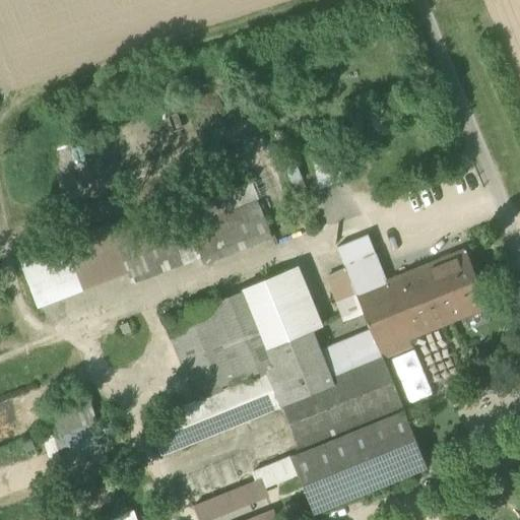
[(308,163),(318,189),(344,178),(334,151),(308,163)]
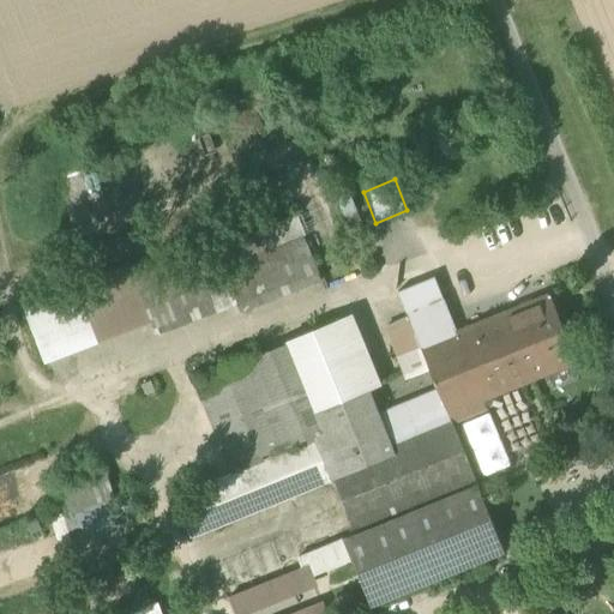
[(20,307),(43,361),(150,320),(155,333),(235,302),(239,311),(321,277),(296,216),(214,250),(134,281),(130,265),(20,307)]
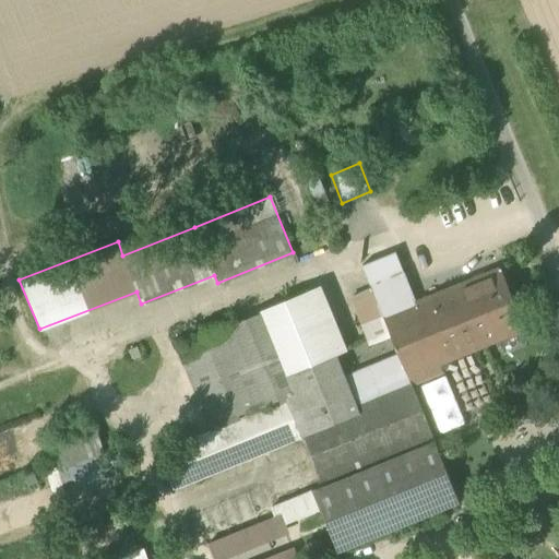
[(371,292),(378,308),(411,295),(402,273),(394,252),(360,266),(371,292)]
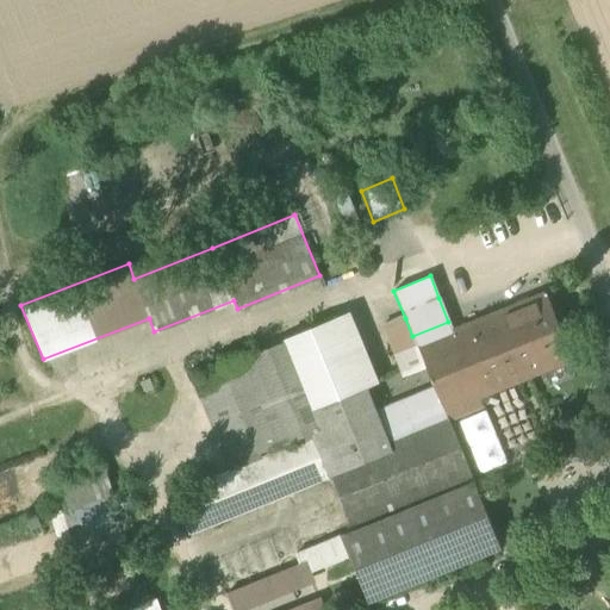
[(499,312),(524,378),(571,360),(545,293),(499,312)]
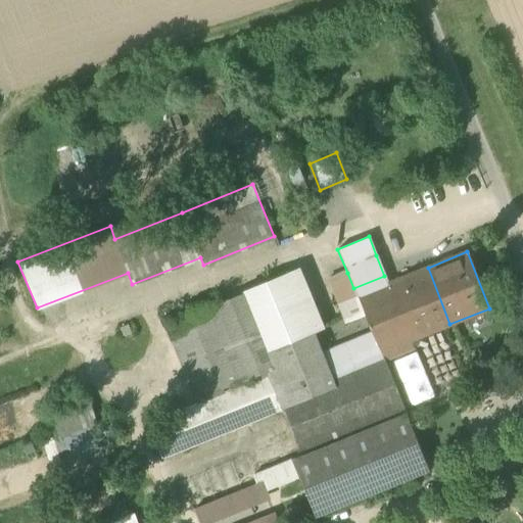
[(383,359),(383,361),(384,360),(413,348),(410,340),(449,324),(428,268),(387,284),(384,276),(353,288),(357,297),(358,297),(366,317),(372,331),(383,359)]
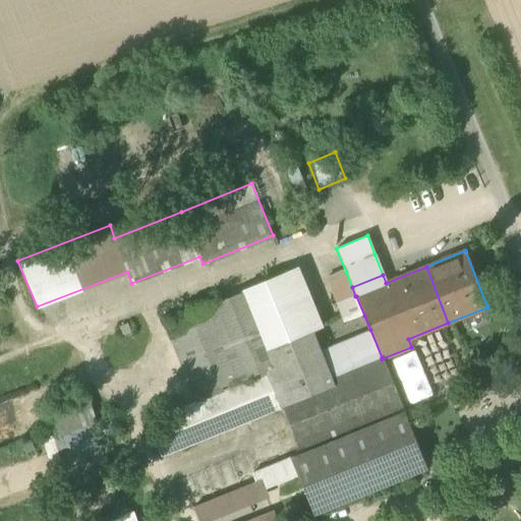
[(298,268),(287,273),(309,329),(322,325),(298,268)]
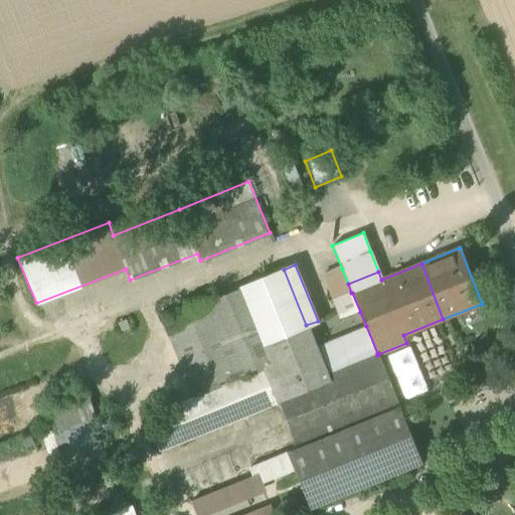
[(348,284),(342,269),(320,277),(339,321),(360,312),(352,293),(351,293),(348,284)]
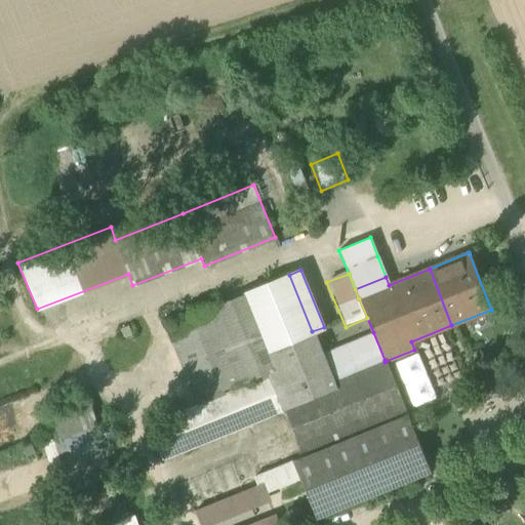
[(244,292),(244,293),(192,315),(226,396),(198,406),(149,427),(162,459),(283,410),(284,409),(323,394),(334,422),(399,397),(386,361),(385,362),(385,360),(332,381),(321,354),(321,353),(313,332),(312,331),(289,275),(244,292)]
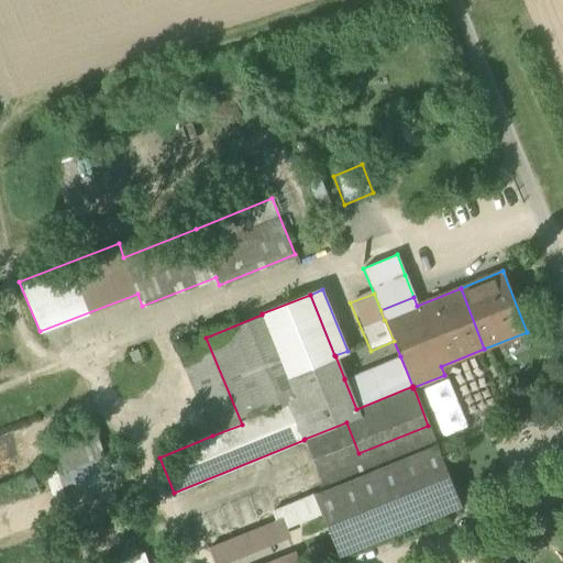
[(242,424),(206,338),(178,349),(212,435),(242,424)]
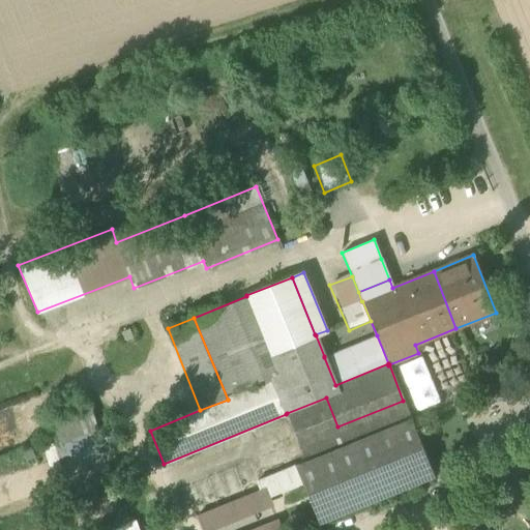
[(324,357),(335,385),(388,363),(377,335),(324,357)]
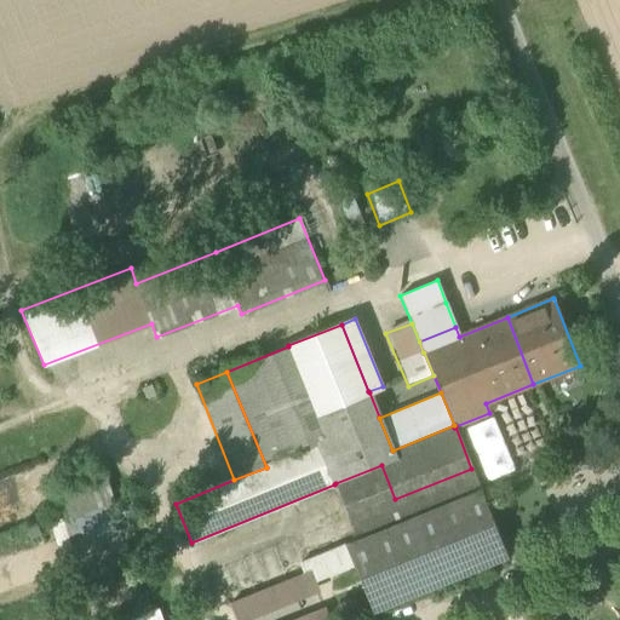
[(477,455),(505,445),(494,418),(466,429),(477,455)]
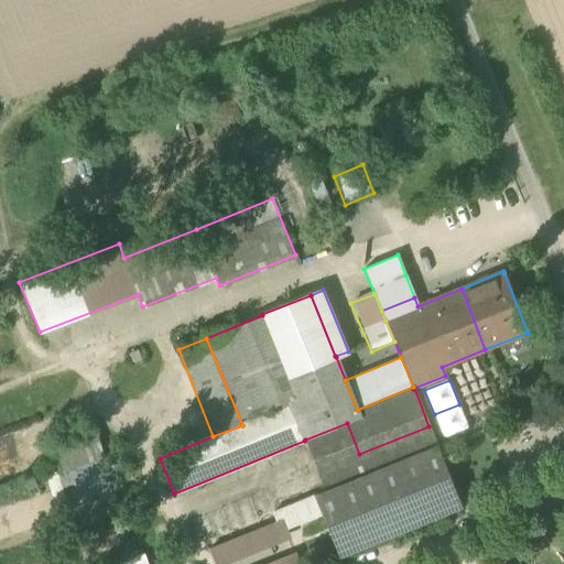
[(459,404),(434,414),(443,438),(469,429),(459,404)]
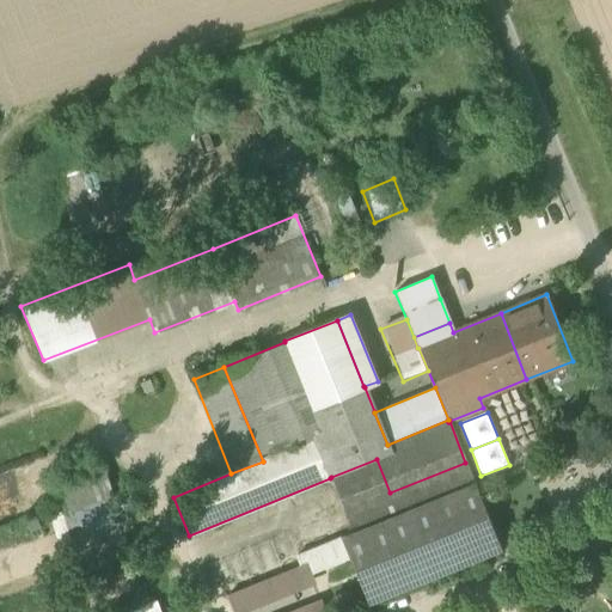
[(331,477),(354,532),(475,484),(466,463),(465,463),(390,493),(377,459),(331,477)]
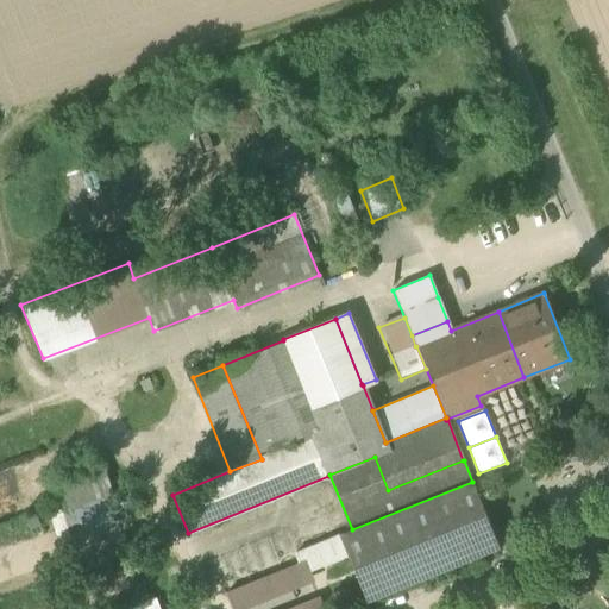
[(57,479),(68,510),(112,497),(101,466),(57,479)]
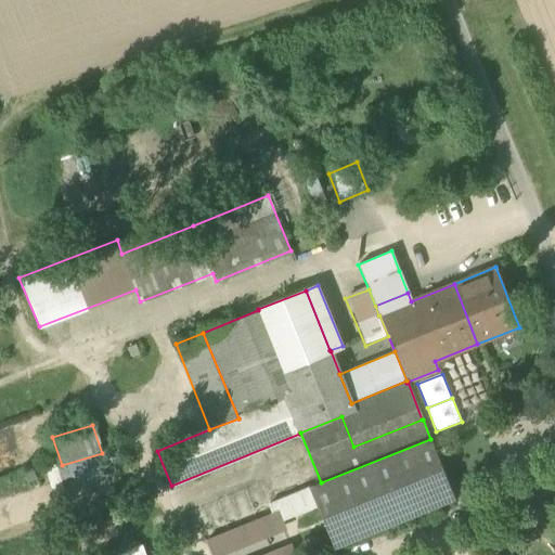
[(317,505),(334,547),(455,499),(430,439),(321,482),(309,488),(317,505)]
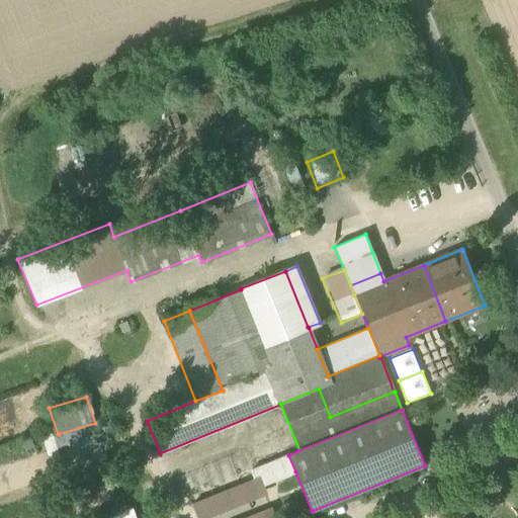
[(101,442),(95,423),(58,434),(64,454),(101,442)]
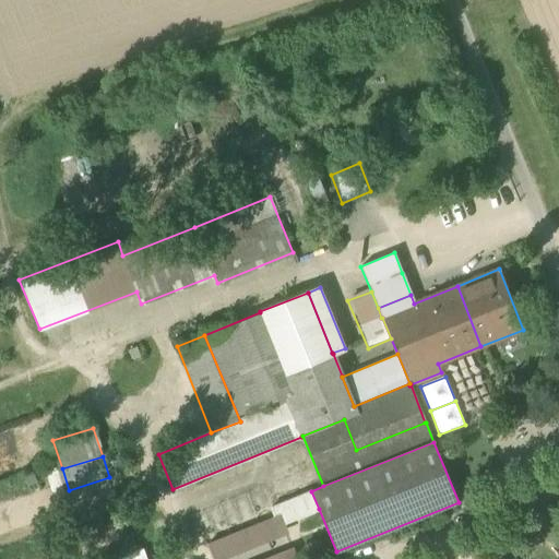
[(311,491),(271,507),(275,516),(278,525),(319,509),(311,491)]
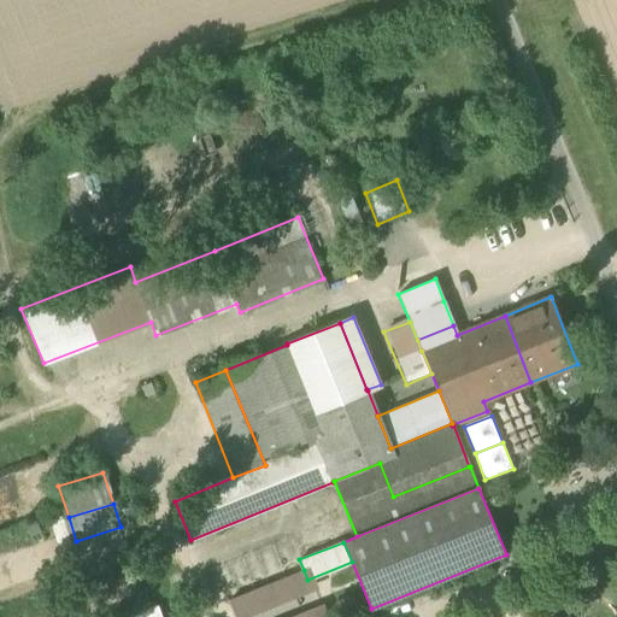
[(228,601),(234,616),(238,616),(311,587),(307,580),(304,570),(303,570),(228,601)]
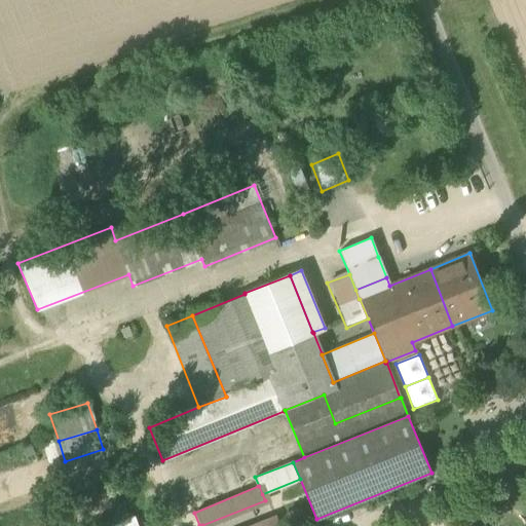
[(139,525),(135,517),(112,525),(139,525)]
